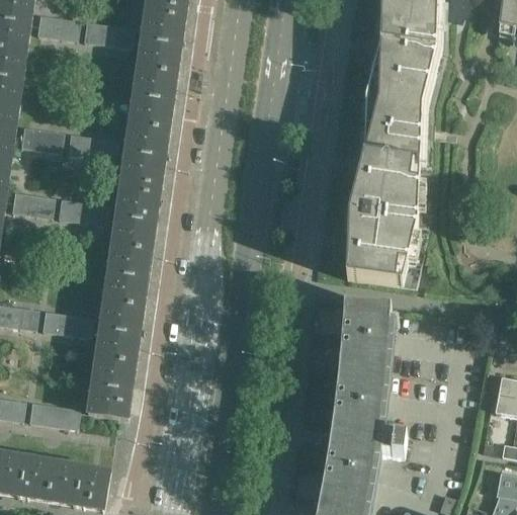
[(0,49),(27,53),(34,0),(0,0),(0,49)]
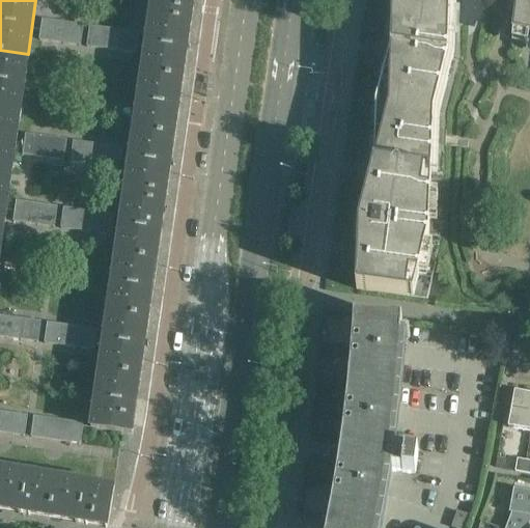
[(151,0),(150,5),(149,12),(190,18),(192,0),(151,0)]
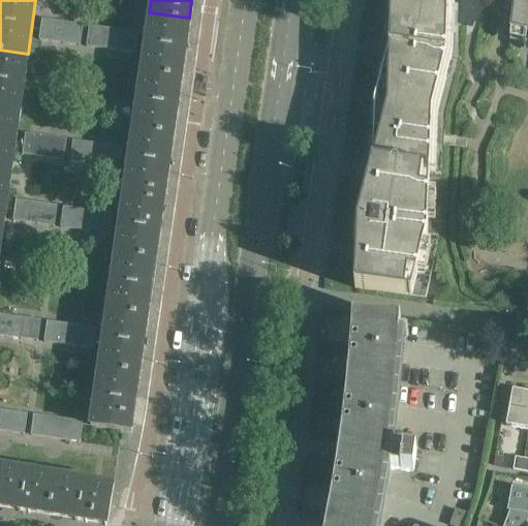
[(390,0),(389,44),(373,102),(371,162),(356,223),(353,286),(410,295),(424,297),(439,235),(444,113),(459,54),(460,25),(482,8),(477,0),(390,0)]
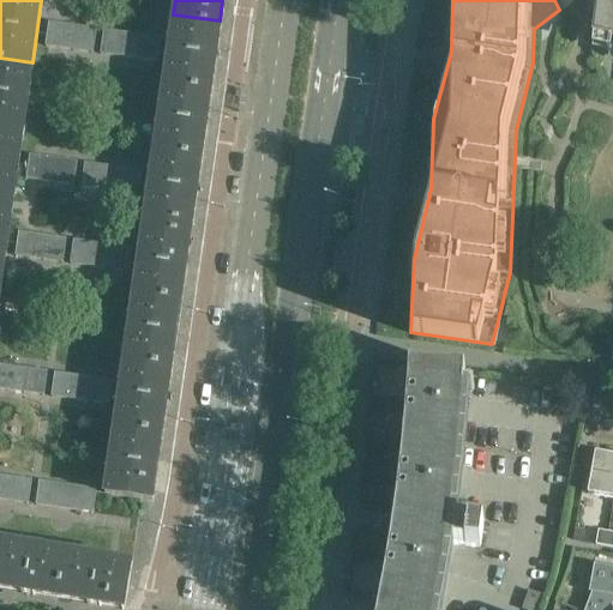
[(596,0),(590,37),(612,41),(612,0),(596,0)]
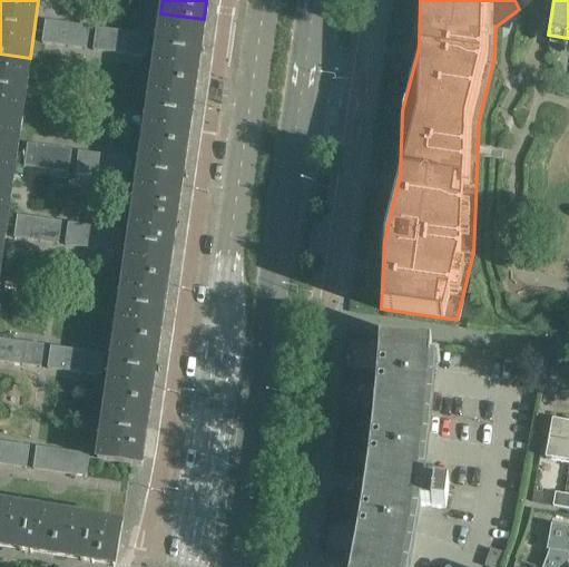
[(160,13),(151,76),(195,82),(204,19),(160,13)]
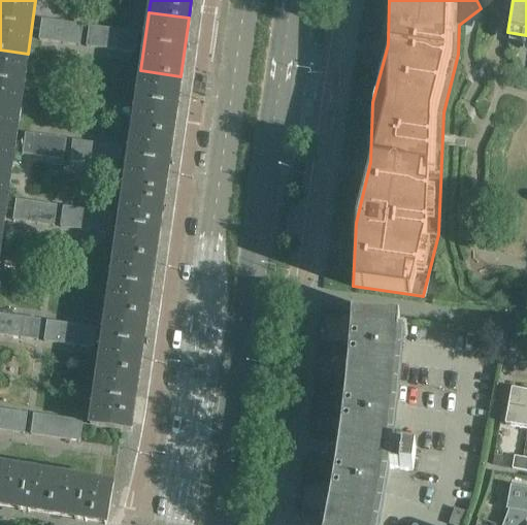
[(83,23),(42,17),(39,37),(80,42),(83,23)]
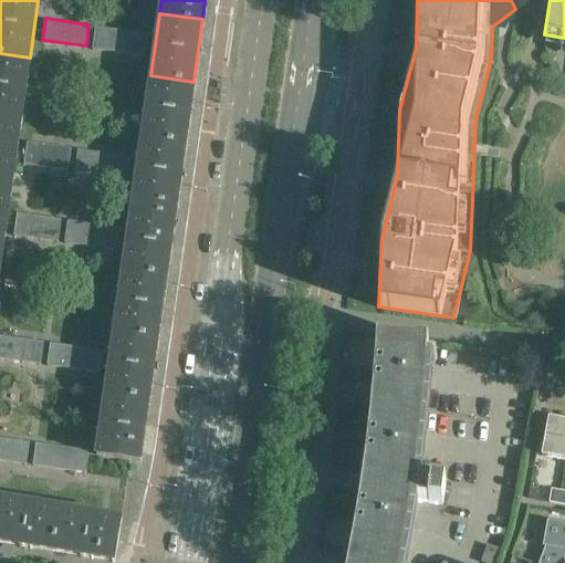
[(148,33),(96,25),(93,48),(145,54),(148,33)]
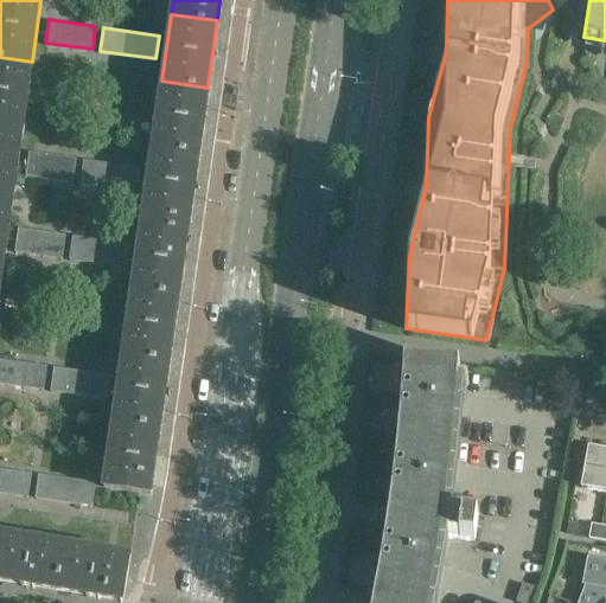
[(0,124),(23,128),(32,62),(0,57),(0,124)]
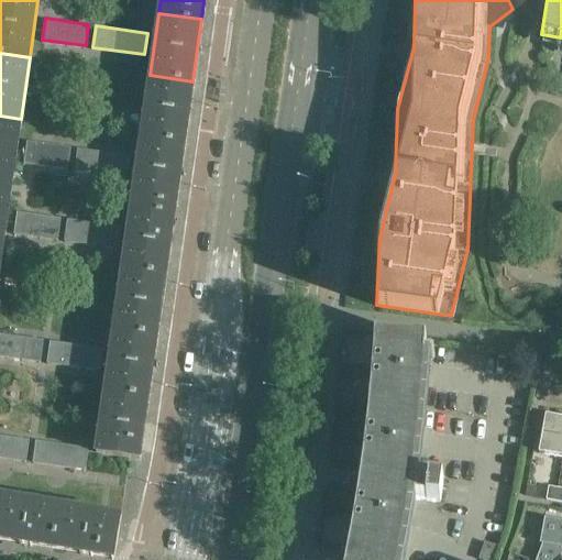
[(150,75),(141,136),(184,143),(193,81),(150,75)]
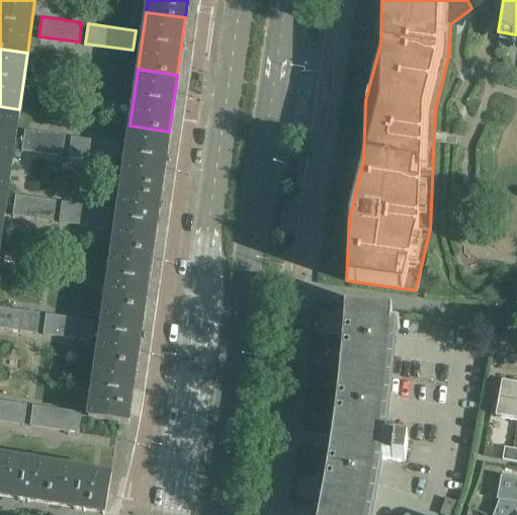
[(0,171),(10,173),(19,109),(0,106),(0,171)]
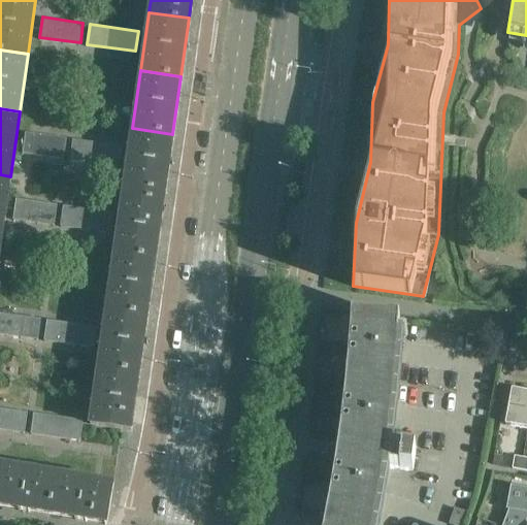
[(132,128),(124,186),(123,193),(163,198),(172,134),(132,128)]
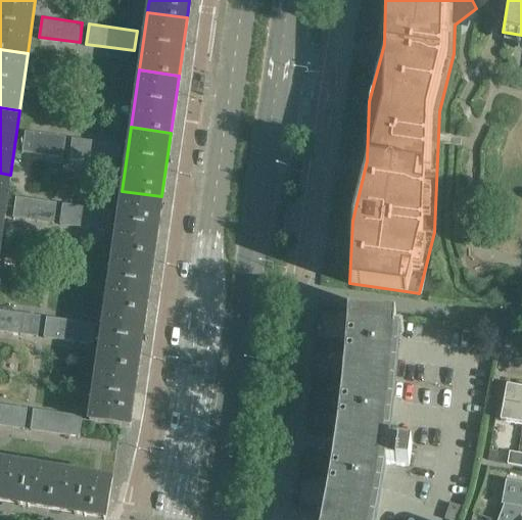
[(65,136),(26,130),(22,150),(62,156),(65,136)]
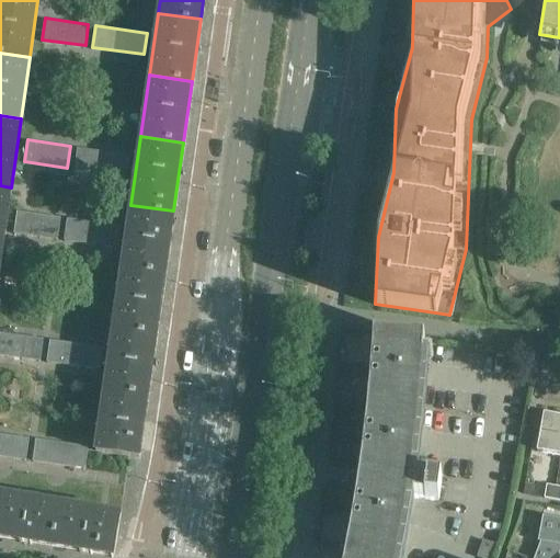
[(129,155),(78,147),(75,169),(126,177),(129,155)]
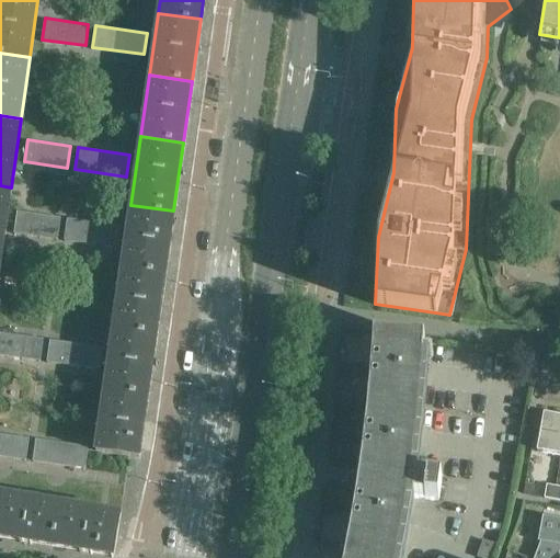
[(0,248),(2,249),(11,188),(0,185),(0,248)]
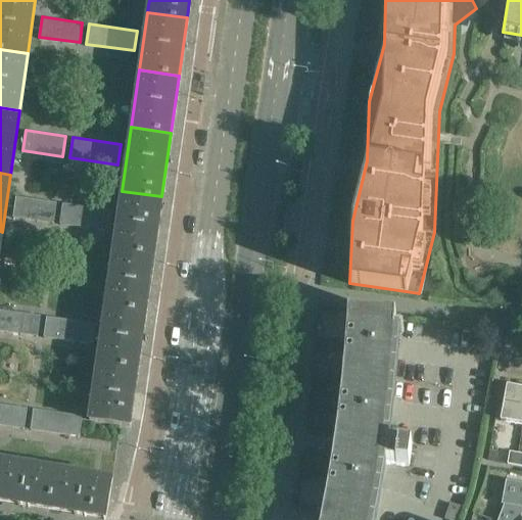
[(122,191),(113,248),(153,253),(161,196),(122,191)]
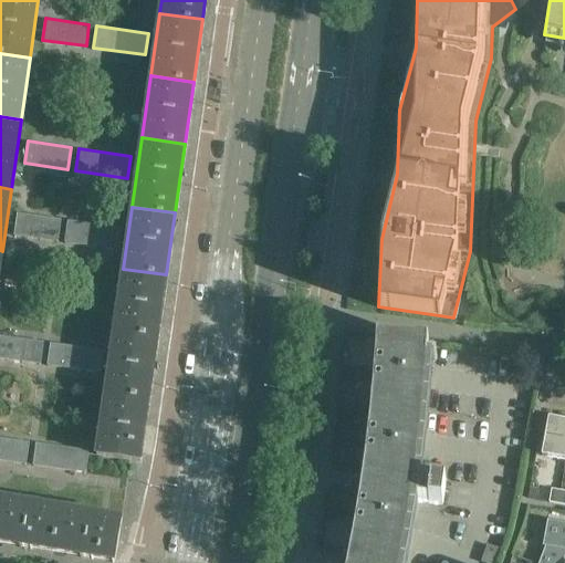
[(61,217),(17,211),(14,232),(58,239),(61,217)]
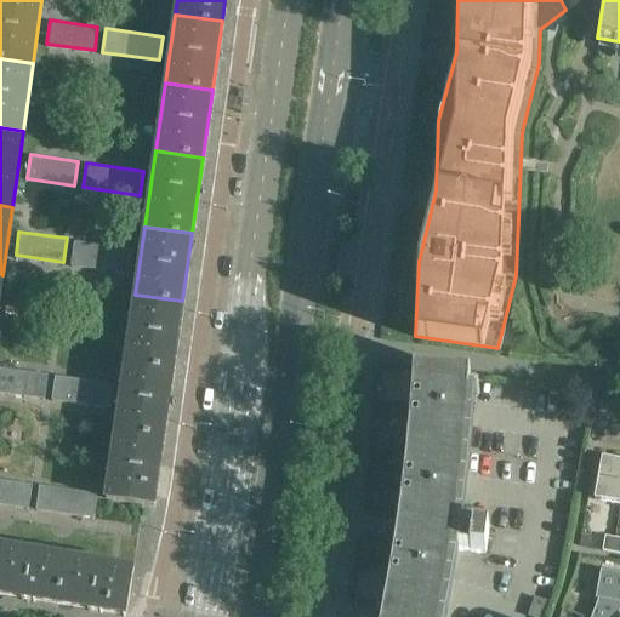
[(132,249),(74,239),(72,263),(129,272),(132,249)]
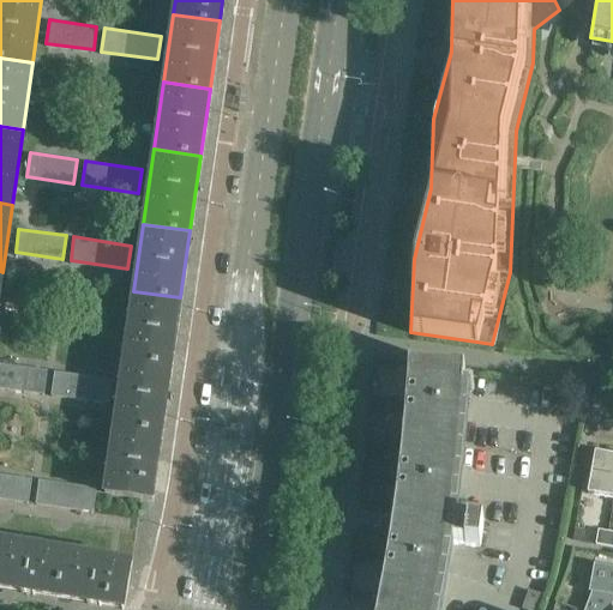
[(133,291),(124,357),(170,364),(180,297),(133,291)]
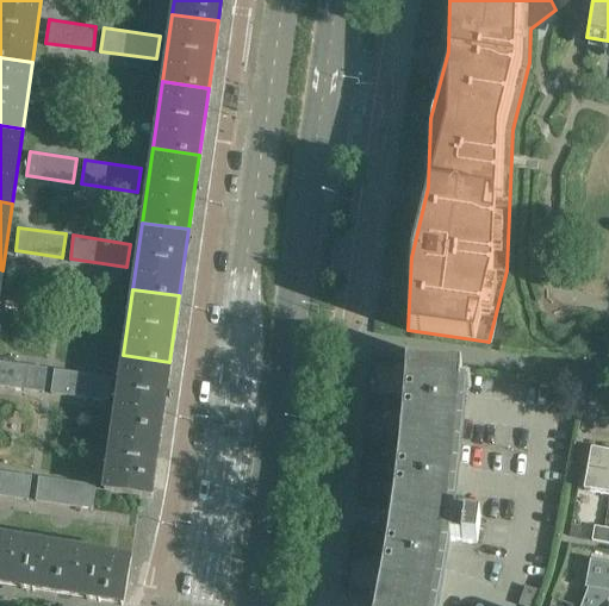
[(123,355),(113,422),(160,428),(169,362),(123,355)]
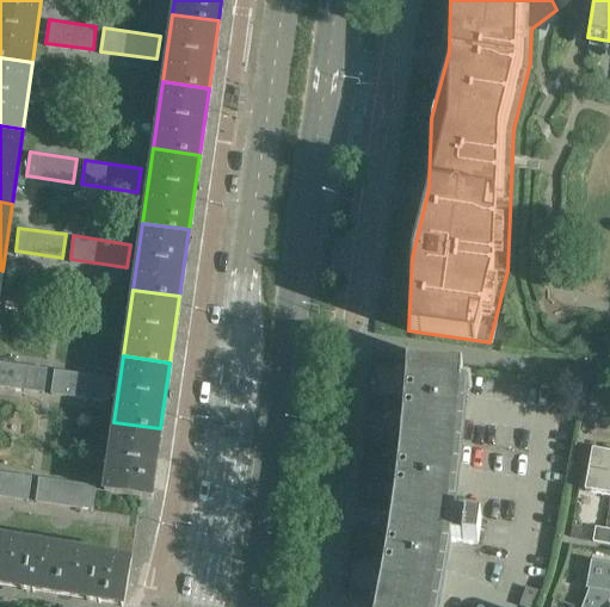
[(47,366),(0,360),(0,383),(43,390),(47,366)]
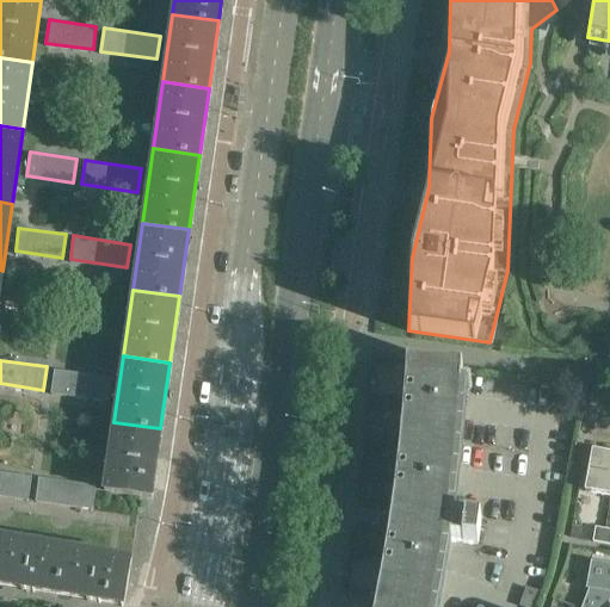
[(387,544),(379,594),(375,606),(438,606),(450,538),(476,543),(480,519),(454,515),(460,471),(463,431),(467,383),(461,383),(462,365),(407,363),(406,372),(393,506),(392,518),(387,544)]
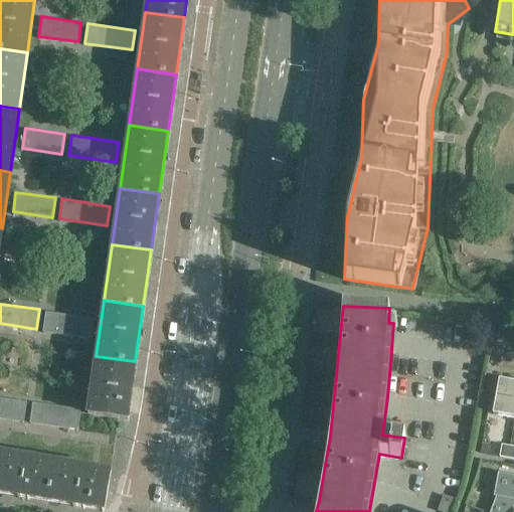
[(94,318),(45,311),(42,330),(91,337),(94,318)]
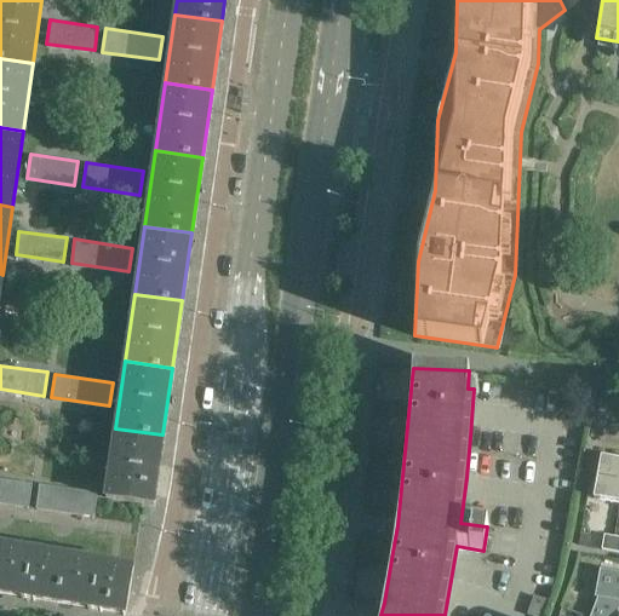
[(115,429),(105,495),(153,502),(162,435),(115,429)]
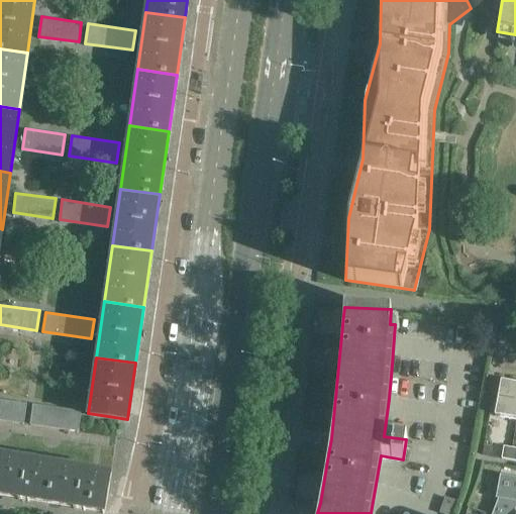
[(515,381),(500,379),(496,399),(494,413),(515,418),(515,415),(515,381)]
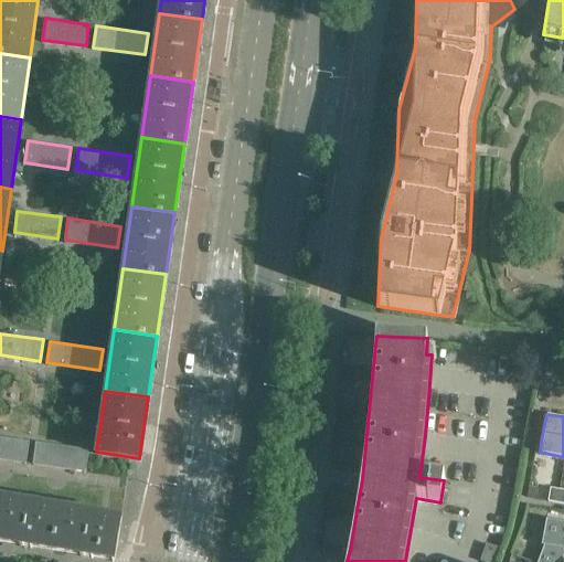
[(29,438),(0,434),(0,456),(25,460),(27,454),(29,438)]
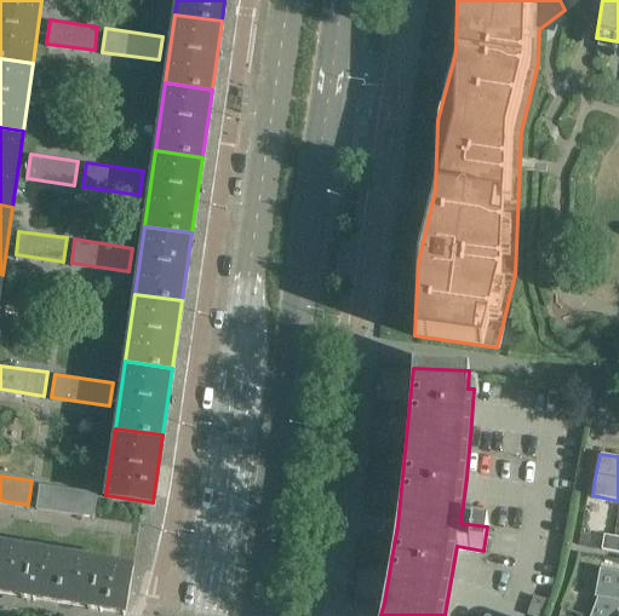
[(97,490),(39,482),(36,499),(35,506),(93,514),(96,494),(97,490)]
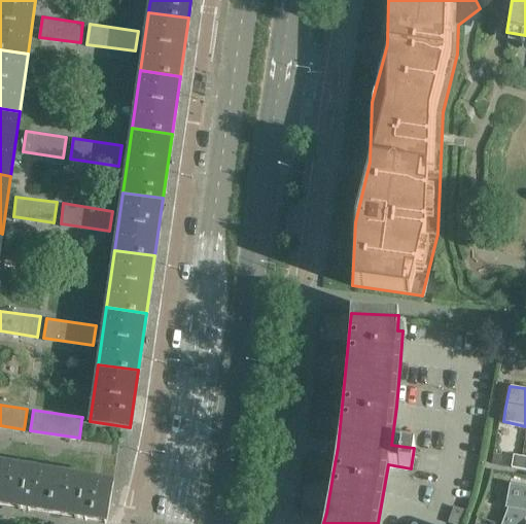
[(500,454),(493,453),(491,461),(499,463),(500,454)]
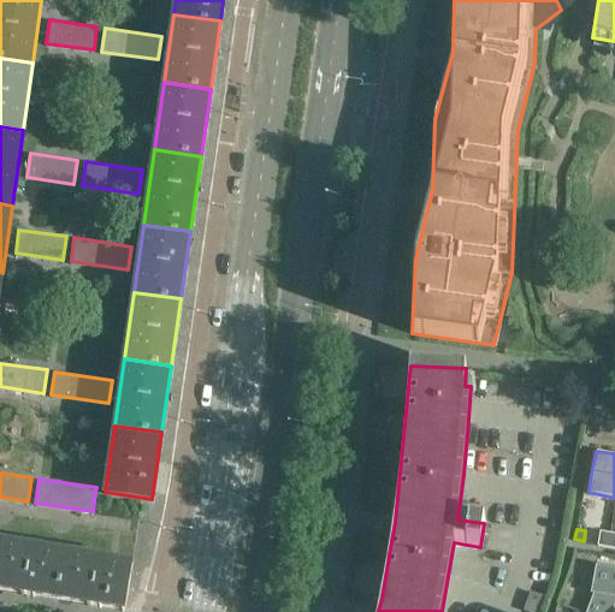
[(608,530),(599,529),(596,542),(605,545),(608,530)]
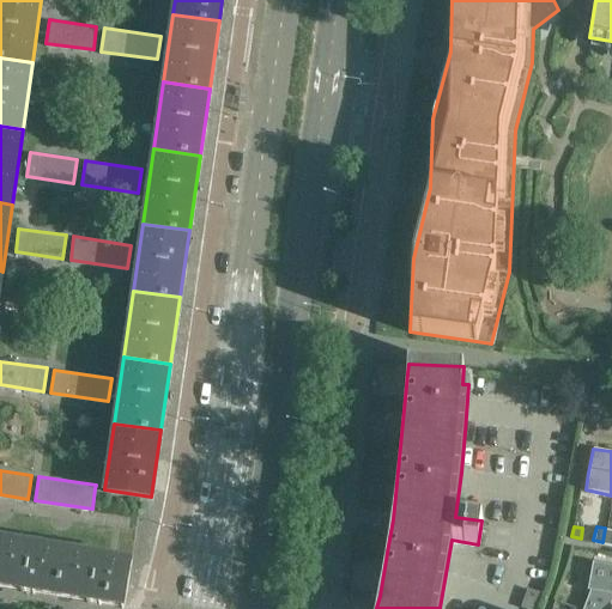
[(4,536),(0,556),(0,583),(23,588),(23,589),(35,591),(35,590),(62,594),(70,548),(4,536)]
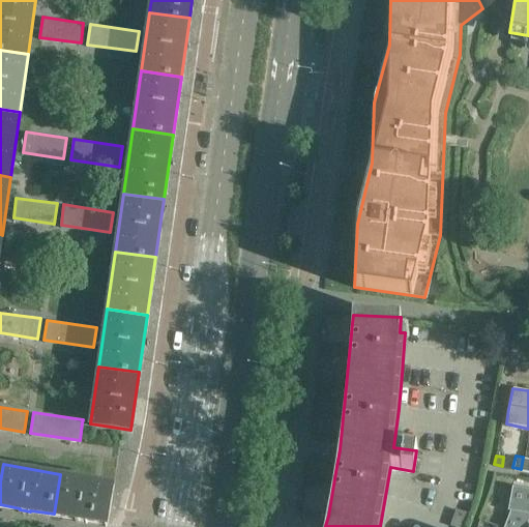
[(60,474),(54,514),(77,518),(77,520),(87,521),(88,520),(107,523),(113,482),(60,474)]
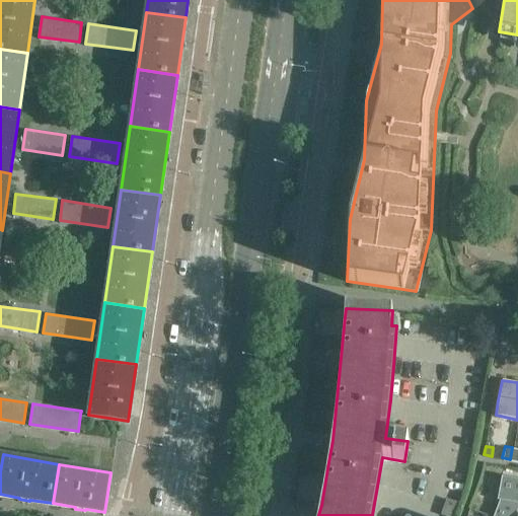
[(516,515),(517,511),(517,475),(502,473),(498,497),(500,498),(493,515),(516,515)]
